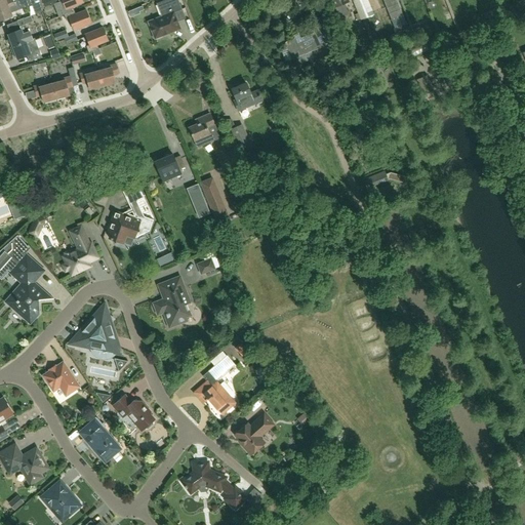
[(39,1),(38,0),(17,0),(13,2),(0,6),(0,21),(11,16),(9,11),(16,8),(24,5),(25,8),(36,3),(35,2),(39,1)]
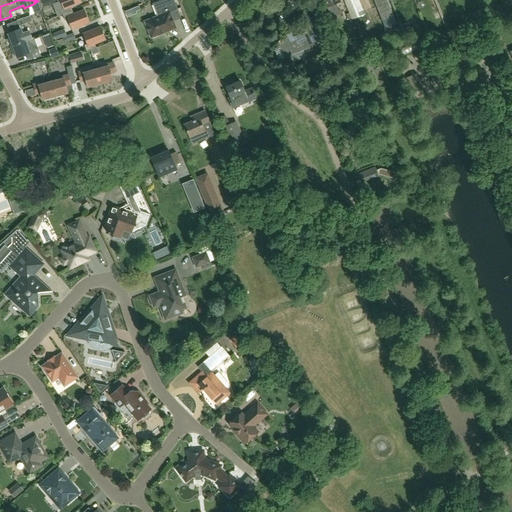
[(49,4),(56,1),(55,0),(40,0),(38,1),(41,8),(50,5),(49,4)]
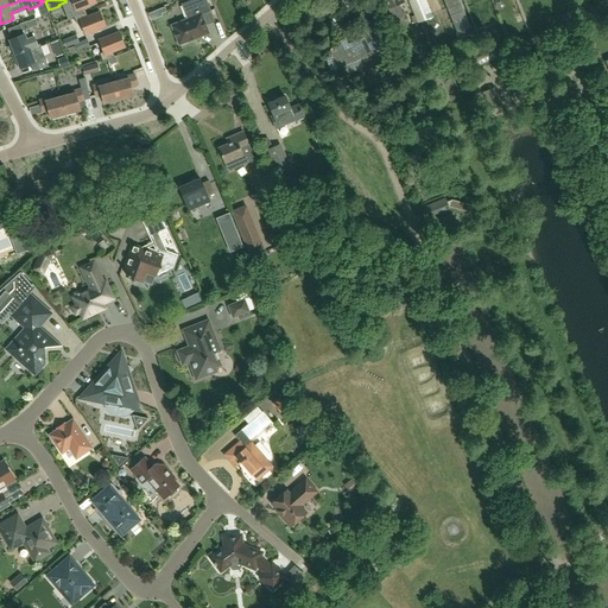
[(69,19),(74,17),(84,13),(82,8),(96,2),(95,0),(71,0),(73,1),(63,5),(69,19)]
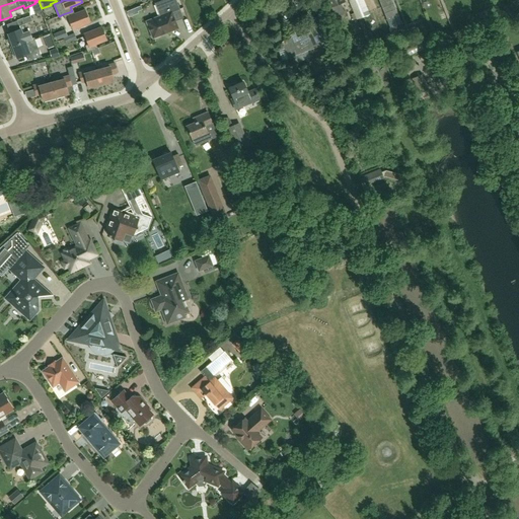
[(160,16),(147,21),(153,38),(178,28),(175,21),(172,12),(180,9),(176,0),(163,0),(161,1),(165,9),(158,12),(160,16)]
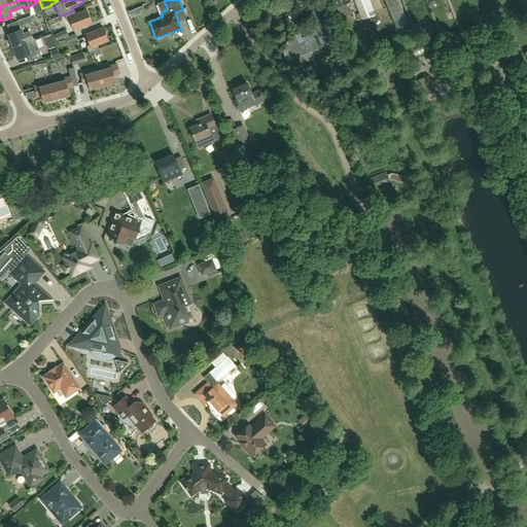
[(357,9),(354,10),(358,21),(363,19),(370,15),(375,13),(369,0),(359,0),(356,1),(354,2),(357,9)]
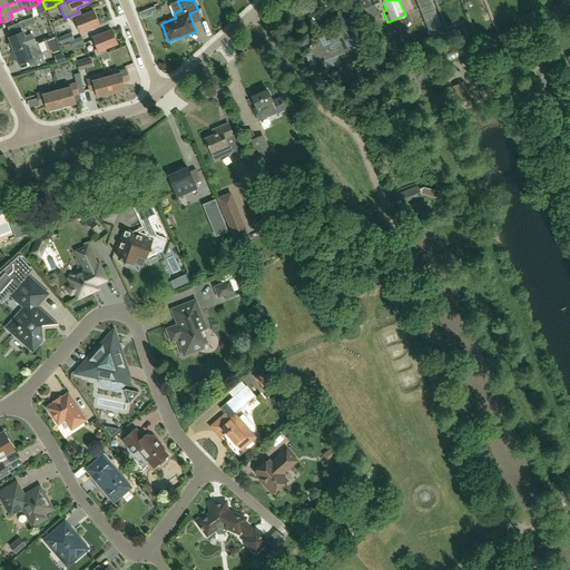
[(423,0),(426,11),(438,8),(435,0),(423,0)]
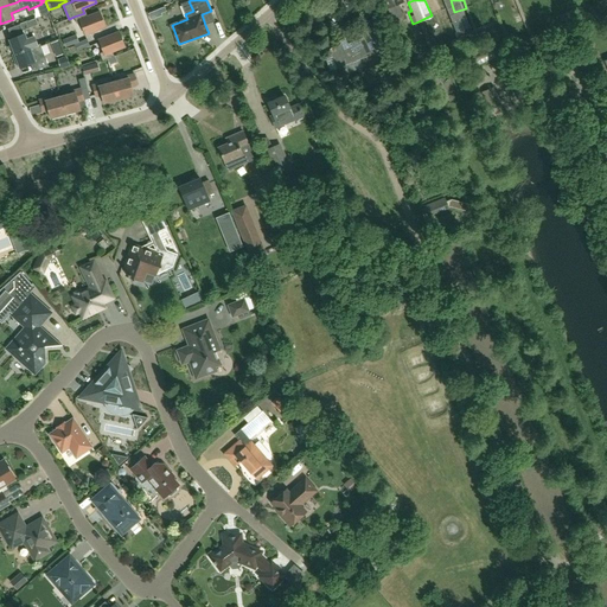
[(85,18),(84,13),(74,17),(77,25),(81,23),(85,34),(106,26),(100,12),(85,18)]
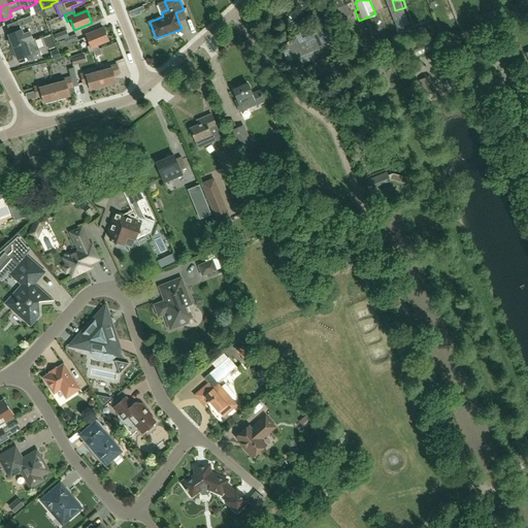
[(26,24),(33,22),(31,15),(29,17),(18,21),(20,27),(21,27),(26,24)]
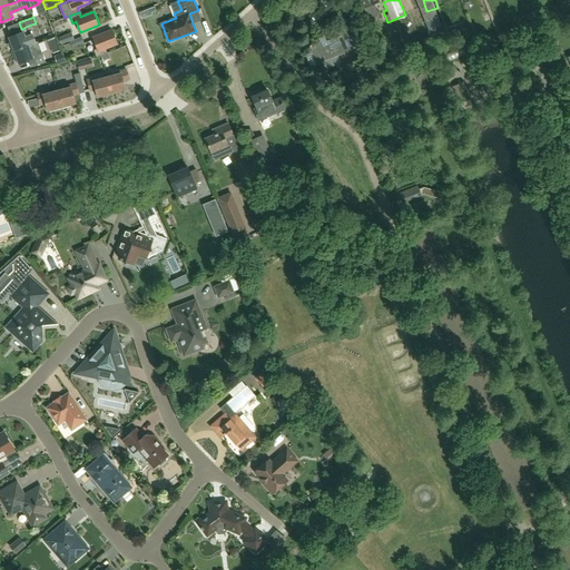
[(342,36),(326,41),(324,37),(320,38),(321,41),(310,46),(311,50),(312,51),(313,51),(317,65),(321,64),(322,64),(322,62),(322,61),(351,50),(353,57),(360,55),(349,28),(340,31),(342,36)]
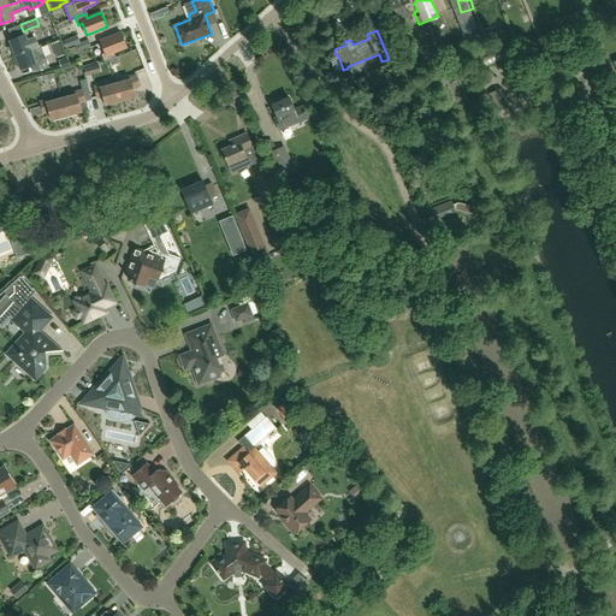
[(126,47),(122,33),(100,40),(105,53),(101,54),(104,61),(116,58),(113,53),(126,47)]
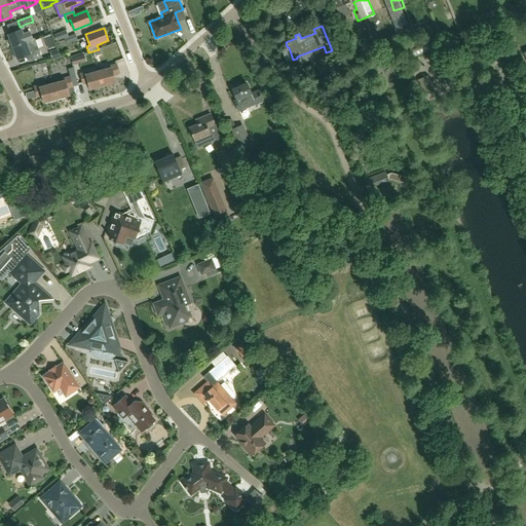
[(26,41),(26,42),(33,39),(30,31),(29,32),(23,34),(22,30),(8,34),(9,39),(8,40),(10,46),(12,46),(26,41)]
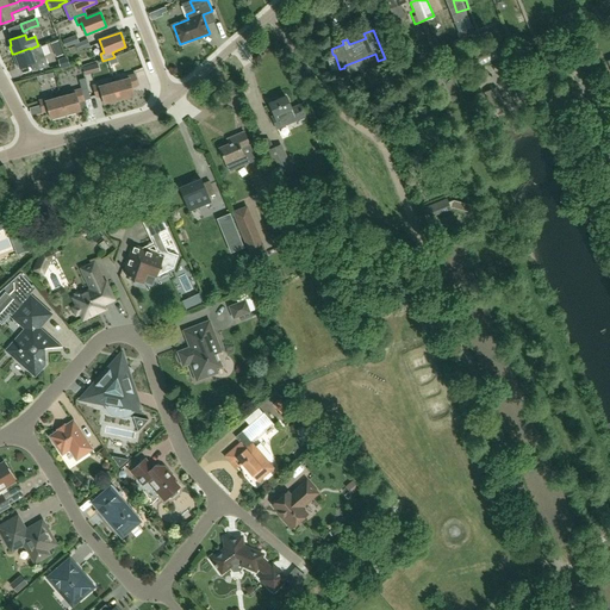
[(79,43),(76,35),(62,39),(66,48),(79,43)]
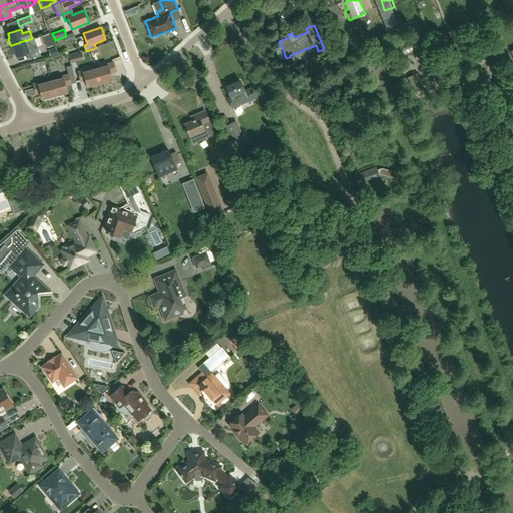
[(73,33),(63,37),(64,38),(57,40),(59,45),(65,43),(66,43),(76,39),(73,33)]
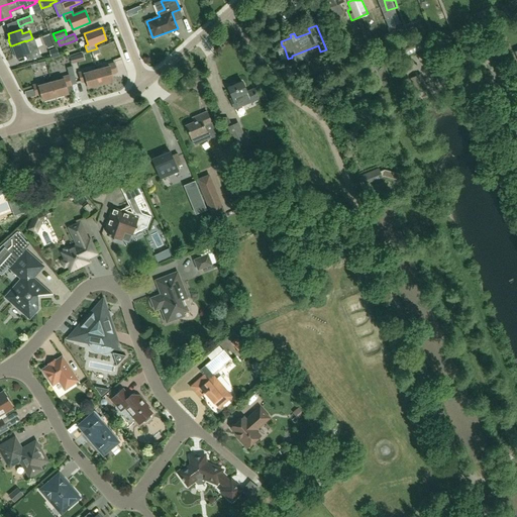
[(32,38),(25,41),(25,40),(12,45),(14,50),(12,52),(14,58),(16,57),(17,58),(26,54),(28,60),(41,57),(34,37),(32,38)]
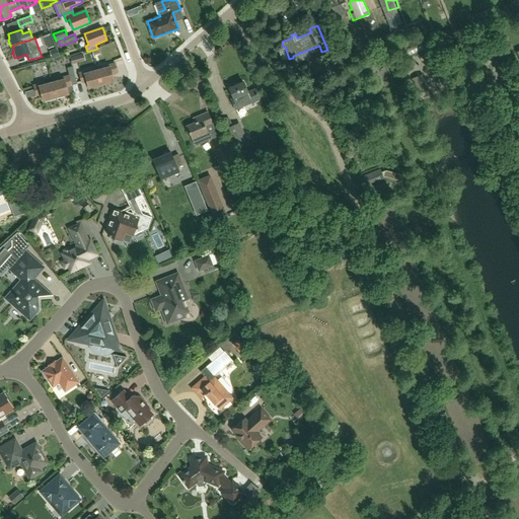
[(52,59),(60,57),(57,48),(50,51),(52,59)]
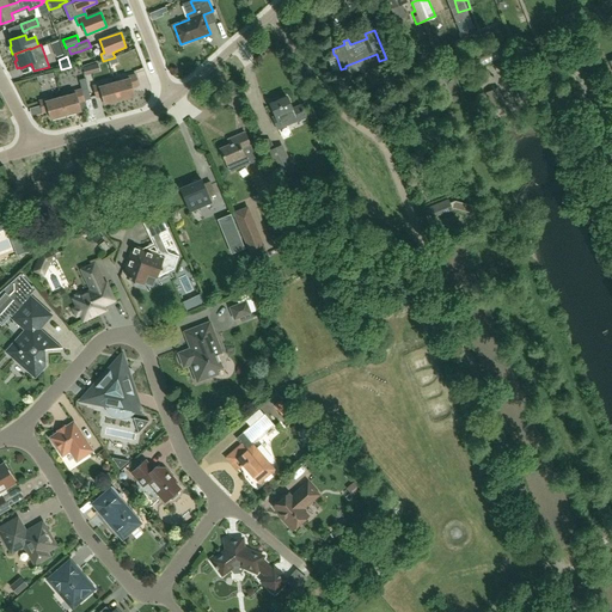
[(127,79),(115,83),(120,101),(134,97),(133,89),(139,86),(135,74),(126,77),(127,79)]
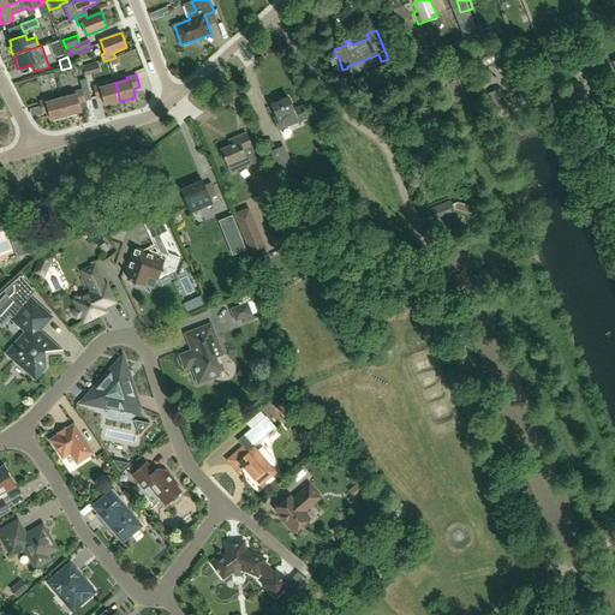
[(120,101),(115,83),(100,87),(100,84),(94,87),(96,99),(102,97),(105,106),(120,101)]
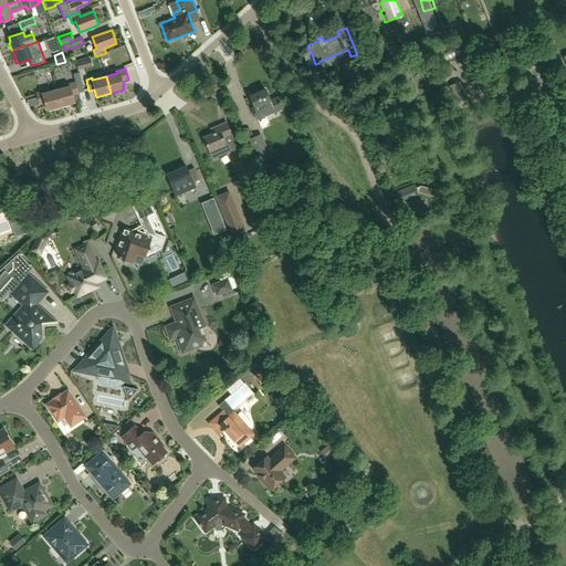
[(460,81),(449,85),(457,103),(468,98),(460,81)]
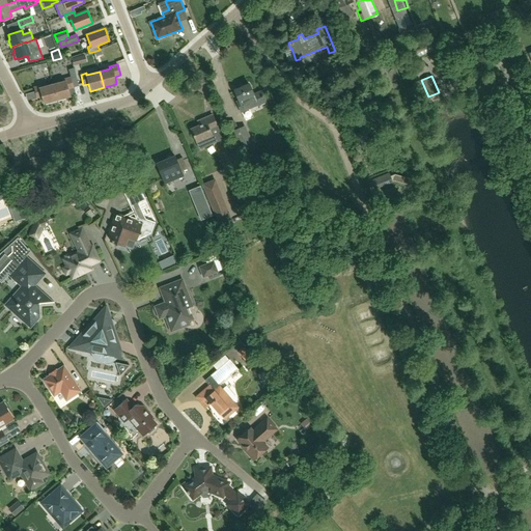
[(73,88),(71,78),(64,79),(65,81),(53,84),(57,100),(70,96),(68,89),(73,88)]
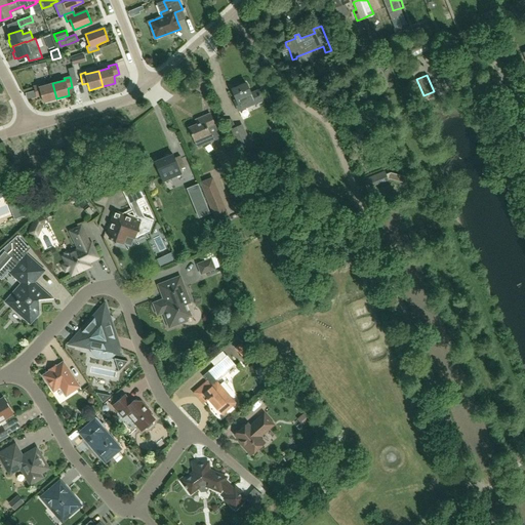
[(56,98),(52,83),(40,87),(39,85),(34,86),(36,96),(41,95),(43,103),(56,98)]
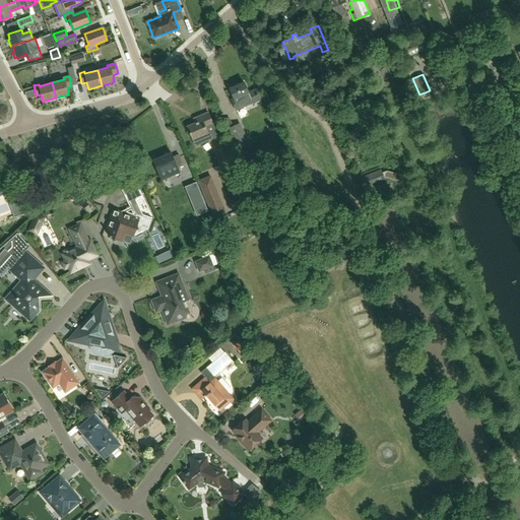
[(249,92),(244,82),(230,88),(235,99),(232,100),(236,110),(260,100),(255,89),(249,92)]
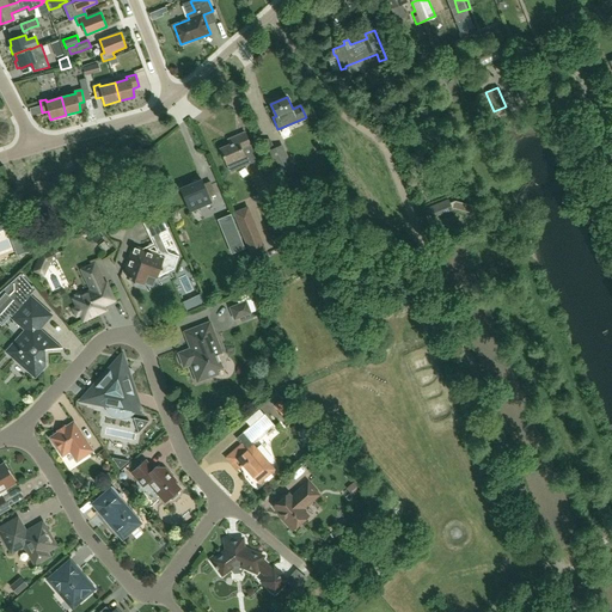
[(240,150),(250,145),(245,133),(231,139),(233,144),(221,148),(227,164),(231,172),(248,165),(240,150)]
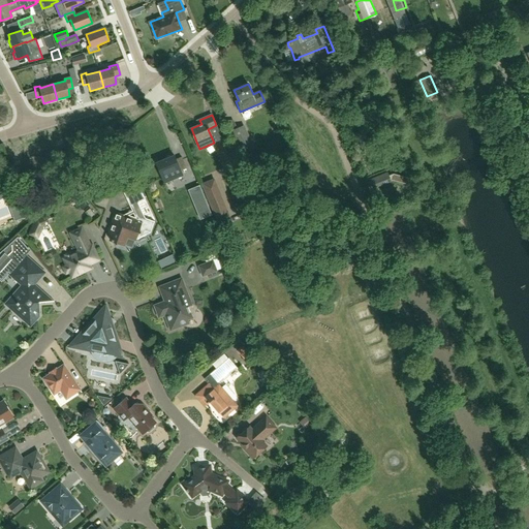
[(238,128),(230,131),(238,148),(240,153),(244,151),(252,147),(250,143),(247,144),(240,127),(238,128)]
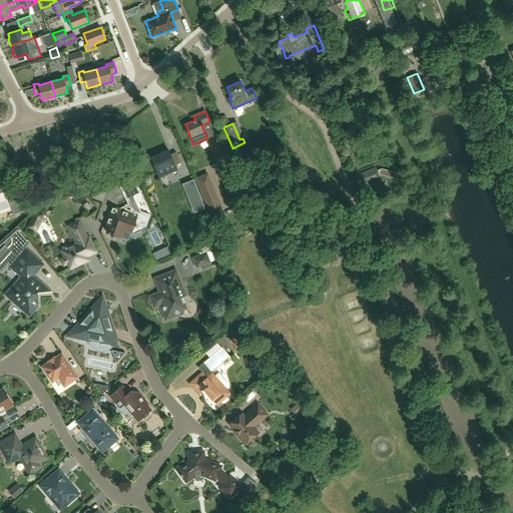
[(169,150),(151,158),(159,178),(177,170),(174,165),(180,162),(176,152),(170,154),(169,150)]
